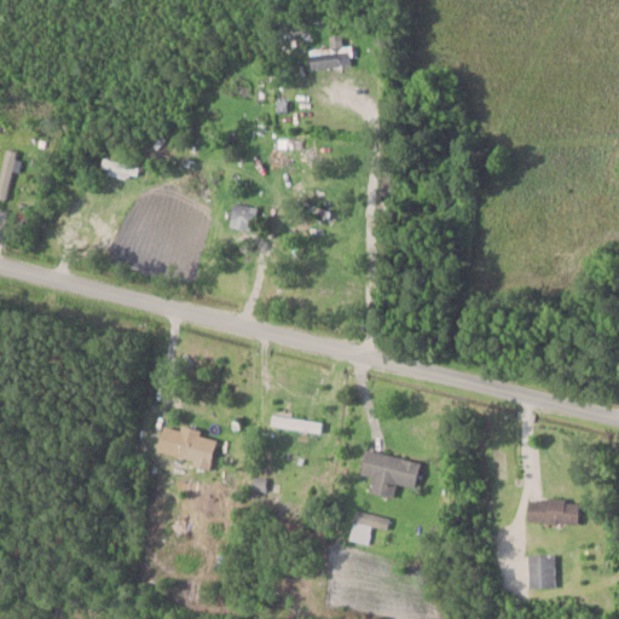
[(352,46),(310,46),(310,68),(342,68),(342,57),(352,57),(352,46)]
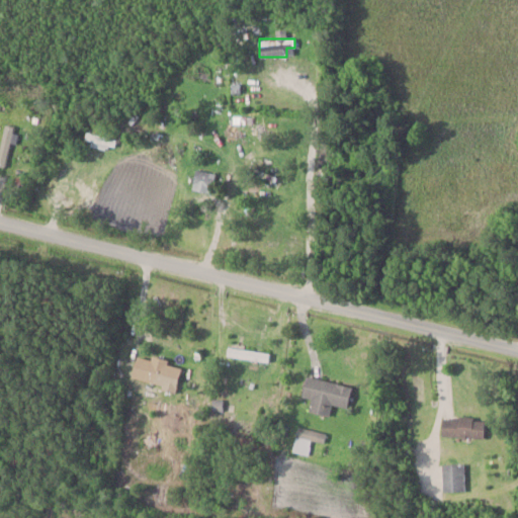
[(1,166),(11,166),(11,124),(1,124),(1,166)]
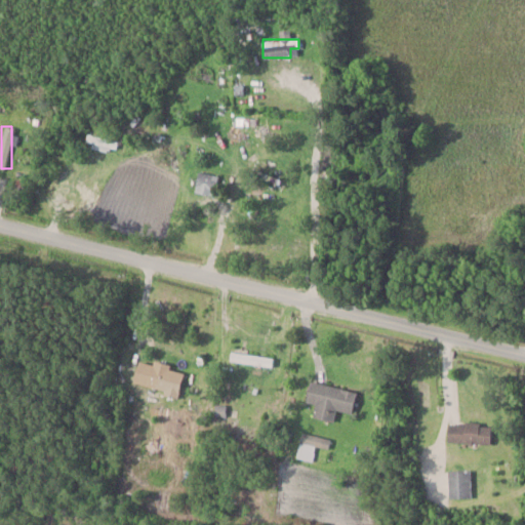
[(194,190),(213,196),(219,176),(200,170),(194,190)]
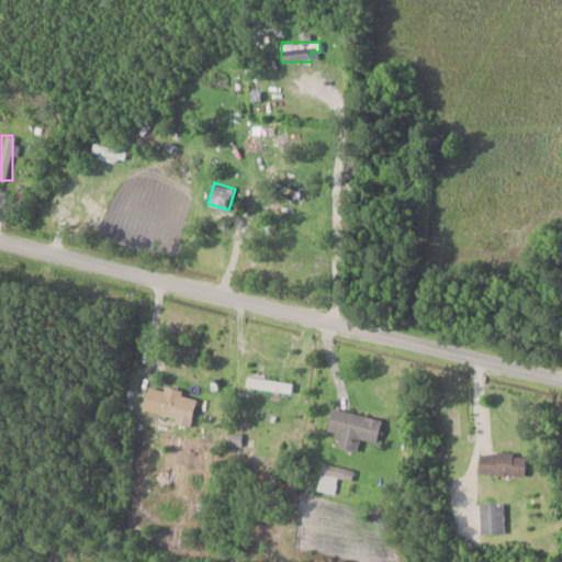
[(292,384),(248,375),(247,384),(290,393),(292,384)]
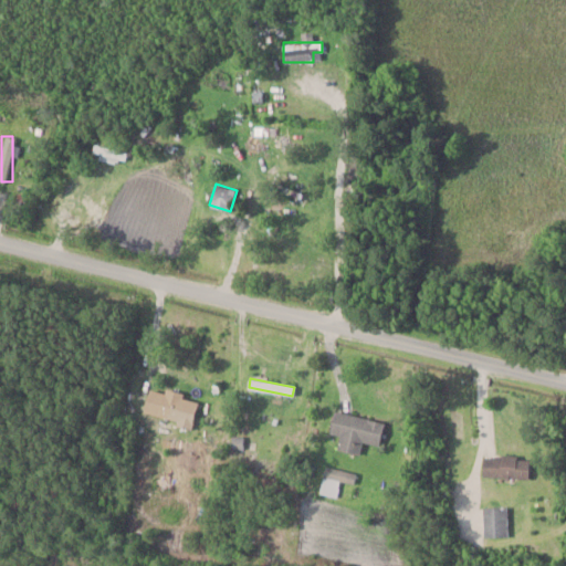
[(192,426),(199,399),(149,387),(143,413),(192,426)]
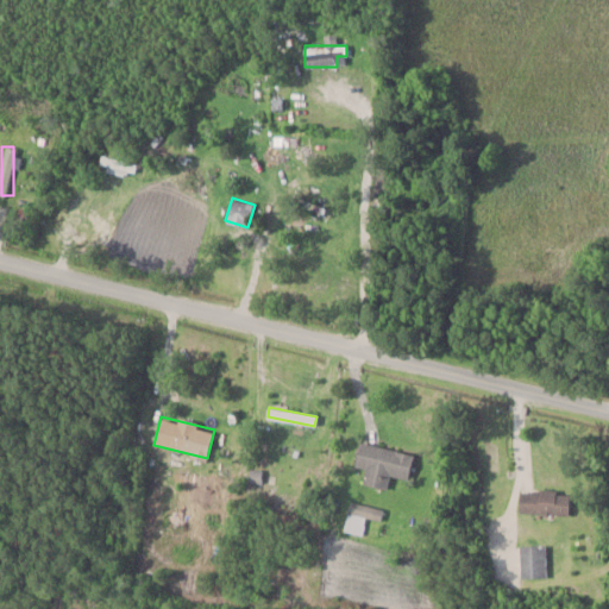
[(387,489),(390,476),(408,479),(414,454),(359,443),(355,466),(365,469),(363,484),(387,489)]
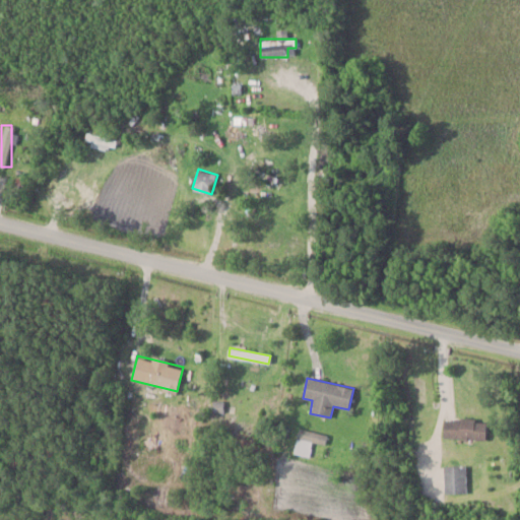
[(486,419),(444,419),(444,439),(486,439),(486,419)]
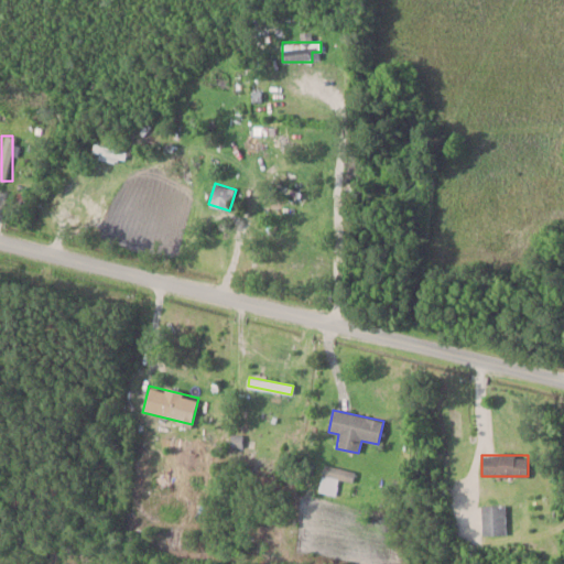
[(335,496),(339,478),(353,481),(355,473),(326,465),(318,491),(335,496)]
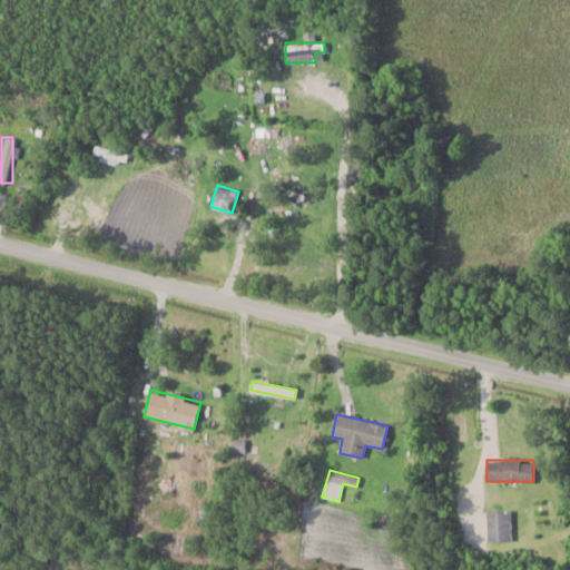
[(487,511),(487,541),(511,541),(511,511),(487,511)]
